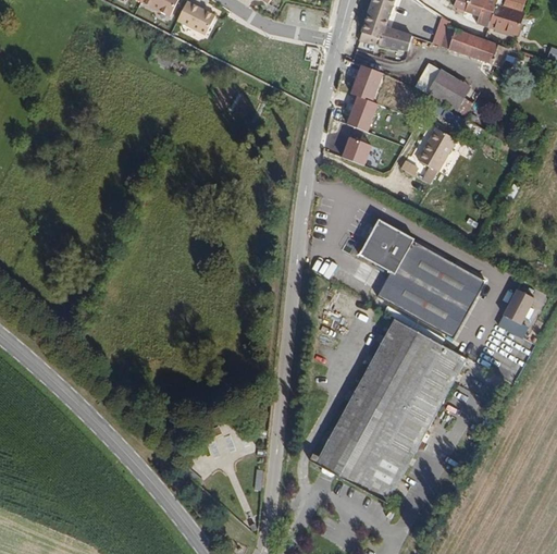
[(141,0),(141,1),(171,16),(178,0),(141,0)]
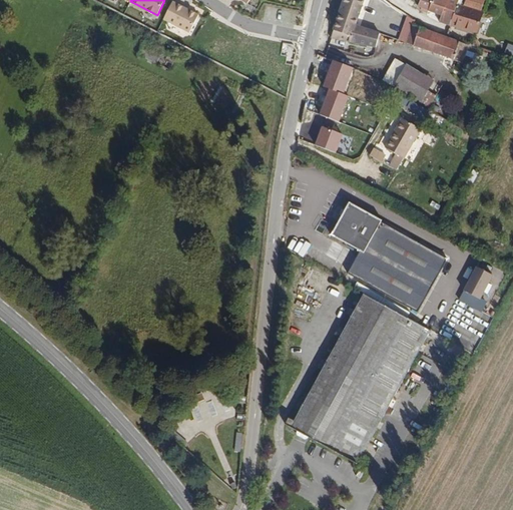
[(200,12),(177,0),(172,0),(163,18),(190,31),(200,12)]
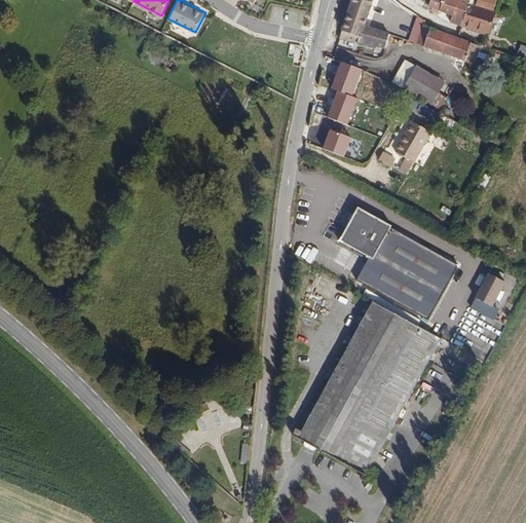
[(344,0),(333,34),(353,41),(380,50),(386,35),(359,26),(368,0),(344,0)]
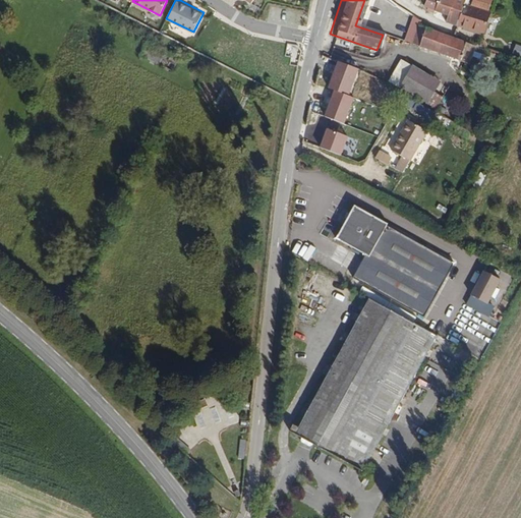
[(442,11),(440,17),(458,23),(465,1),(465,0),(431,0),(430,7),(442,11)]
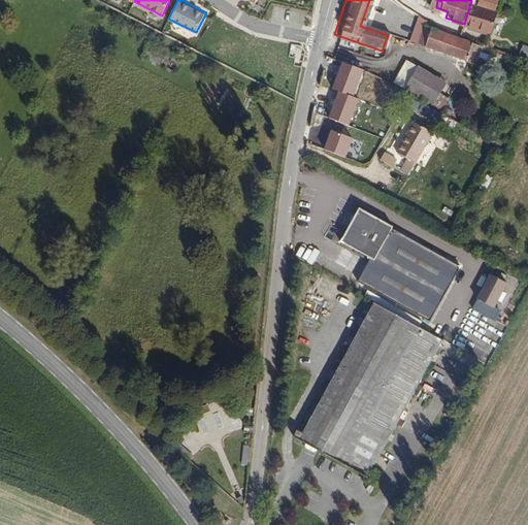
[(481,0),(480,4),(493,8),(495,0),(481,0)]
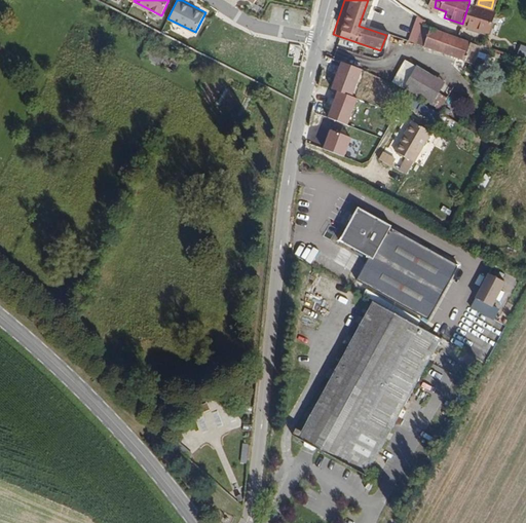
[(485,31),(491,8),(478,4),(470,1),(462,24),(485,31)]
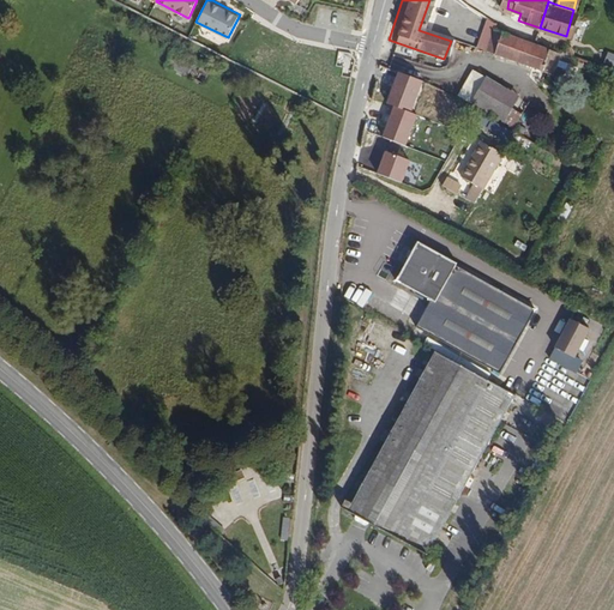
[(535,43),(495,30),(485,22),(476,48),(560,74),(564,73),(570,54),(535,43)]
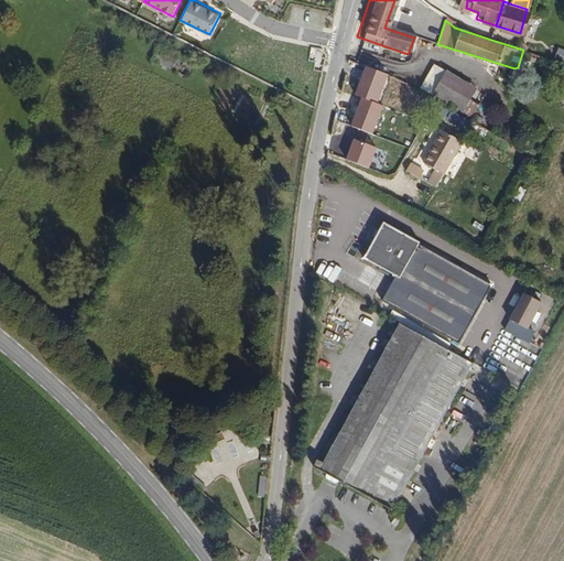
[(307,57),(320,61),(323,46),(312,43),(307,57)]
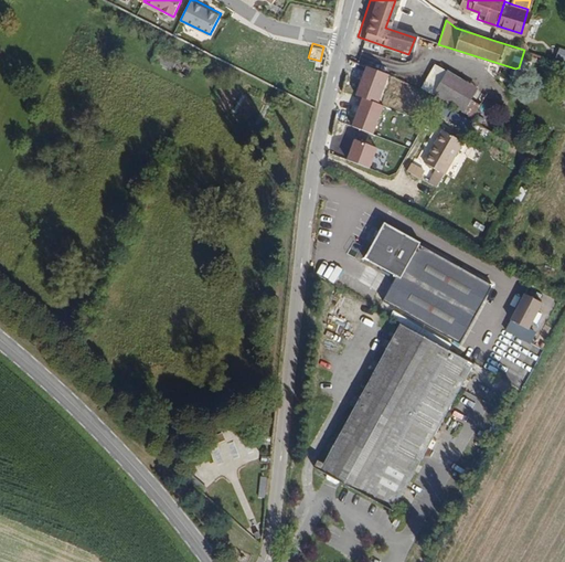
[(462,105),(476,82),(426,54),(413,76),(462,105)]
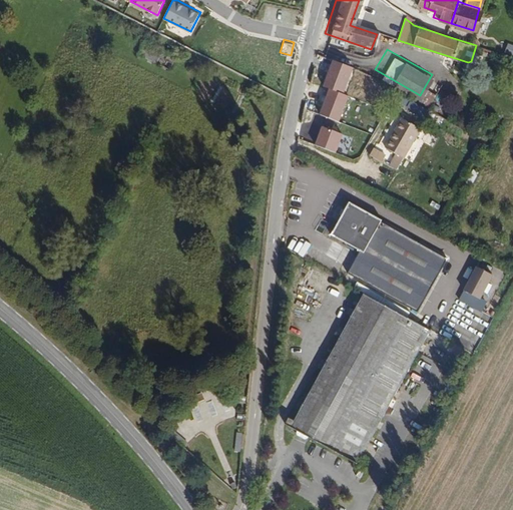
[(332,67),(335,59),(317,53),(315,61),(332,67)]
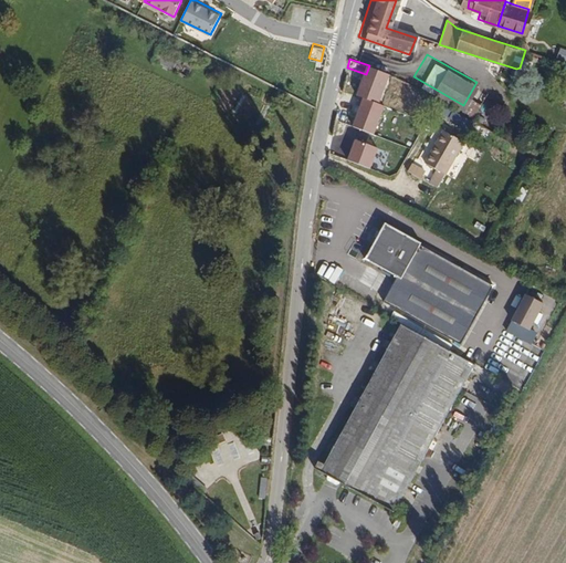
[(533,153),(542,136),(532,131),(523,146),(533,153)]
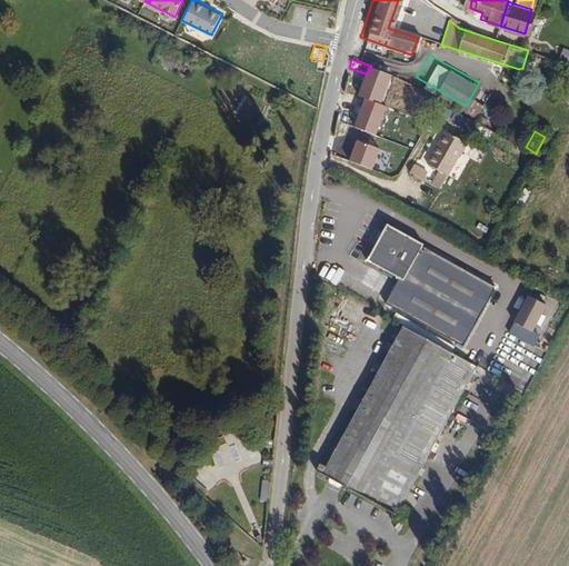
[(468,182),(487,150),(466,138),(447,170),(468,182)]
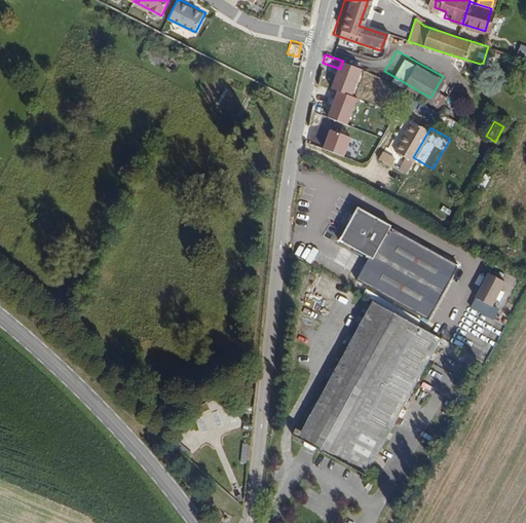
[(323,148),(327,133),(308,129),(305,145),(323,148)]
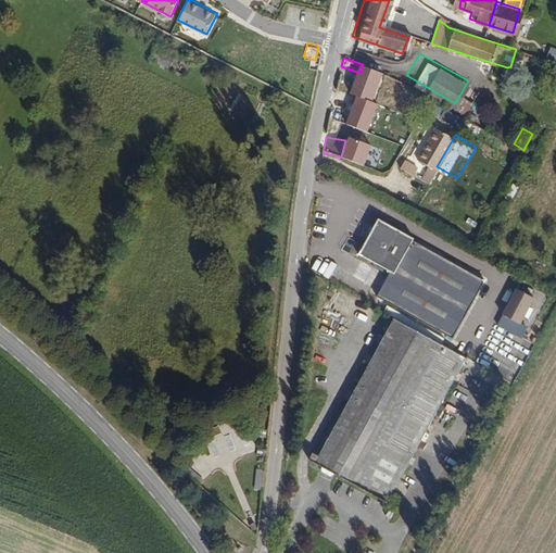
[(468,215),(464,223),(474,228),(478,221),(468,215)]
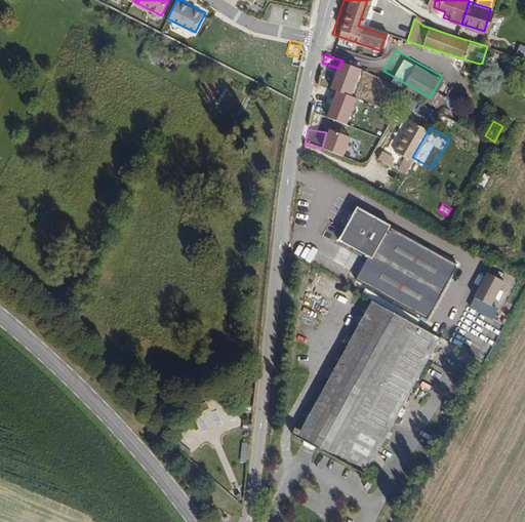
[(381,223),(382,221),(354,206),(335,239),(364,256),(352,280),(425,319),(455,263),(381,223)]
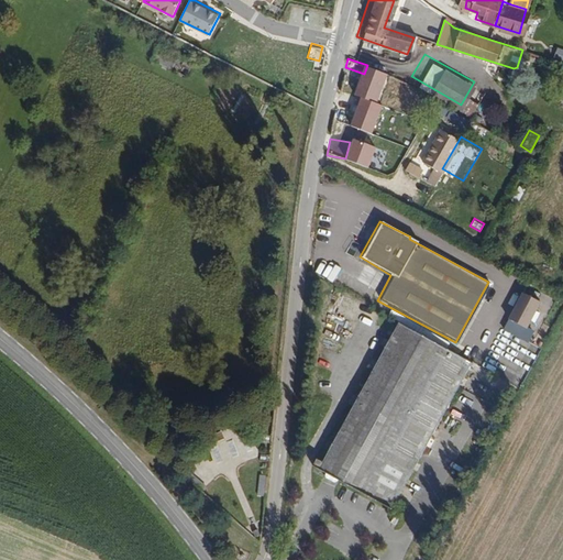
[(534,328),(530,326),(542,299),(521,289),(504,328),(529,340),(534,328)]
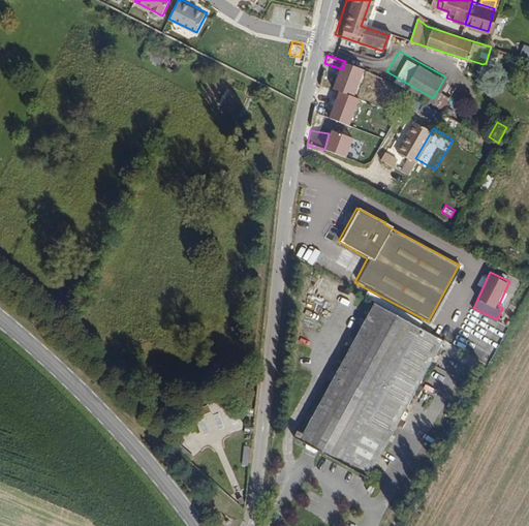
[(416,388),(443,343),(375,305),(343,360),(311,415),(306,413),(291,438),(364,478),(393,428),(396,429),(400,423),(397,422),(405,408),(410,411),(423,392),(416,388)]
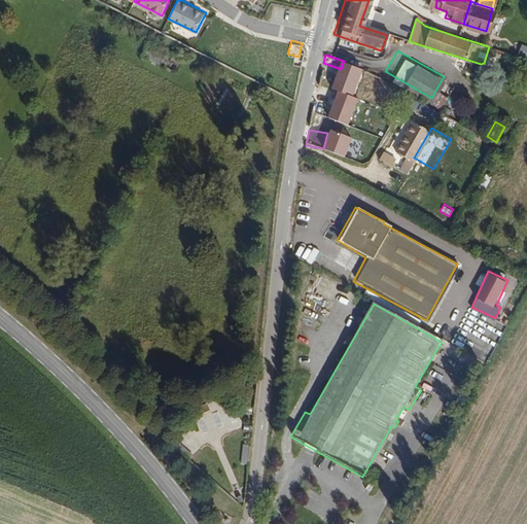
[(479,356),(481,351),(472,346),(470,352),(479,356)]
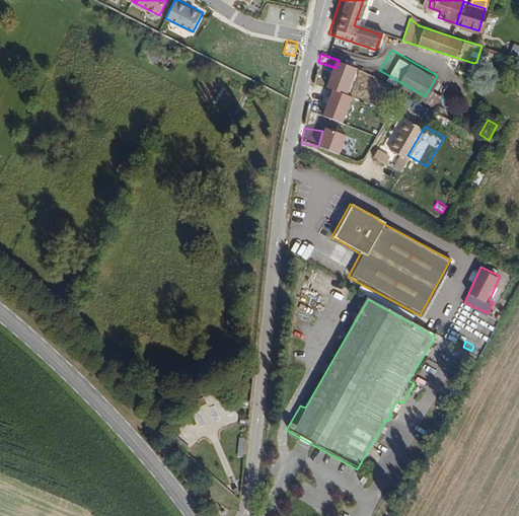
[(215,402),(209,403),(213,417),(218,416),(215,402)]
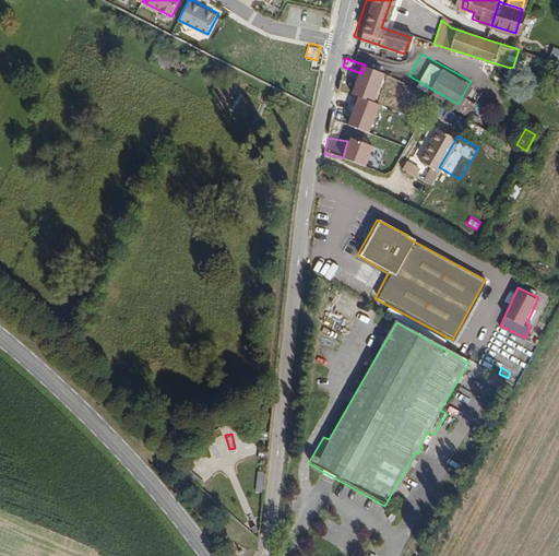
[(209,442),(215,457),(224,452),(216,439),(209,442)]
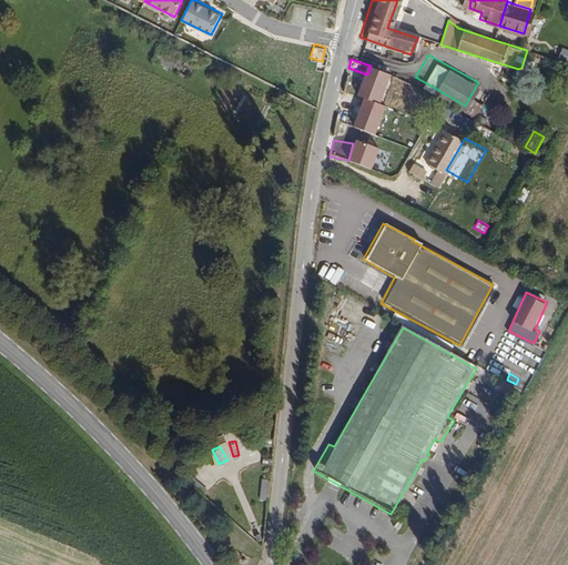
[(443,463),(447,451),(435,446),(430,457),(443,463)]
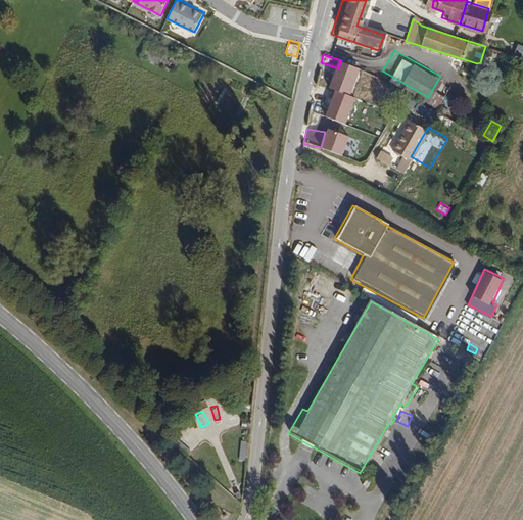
[(240,438),(239,458),(247,458),(248,439),(240,438)]
